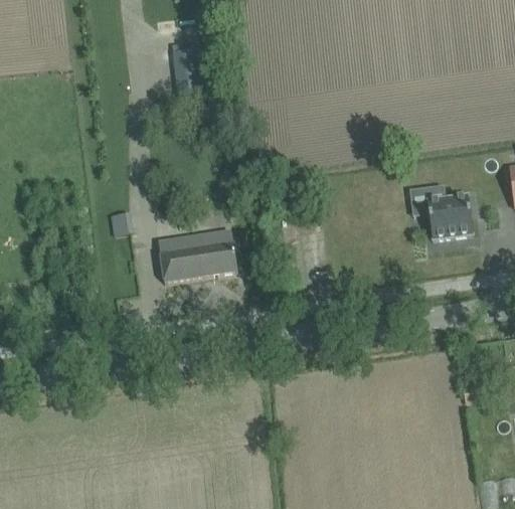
[(204,90),(200,46),(173,49),(178,92),(204,90)]
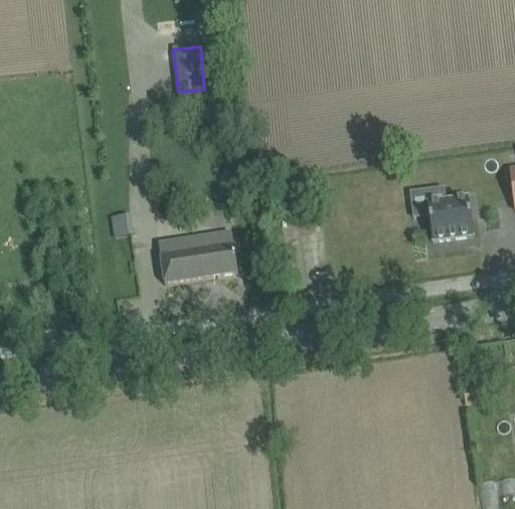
[(119,118),(83,122),(103,285),(138,281),(119,118)]
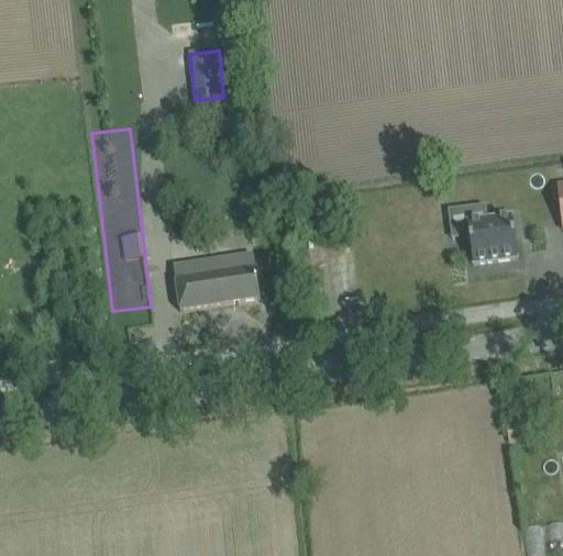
[(512,212),(487,215),(467,218),(473,260),(518,255),(512,212)]
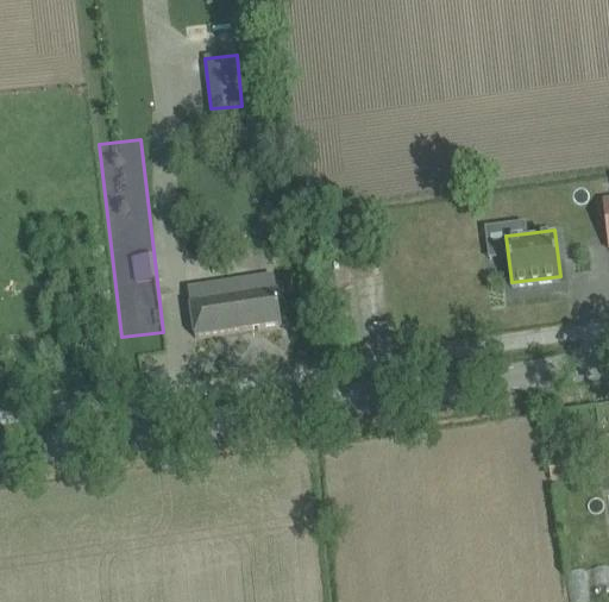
[(195,332),(281,319),(274,270),(188,283),(192,308),(195,332)]
